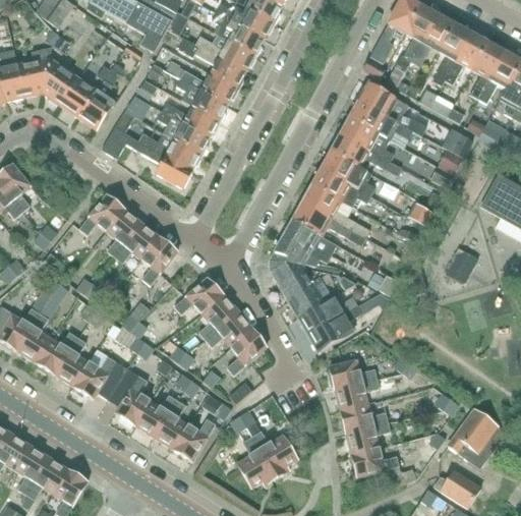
[(0,0),(0,8),(11,0),(0,0)]
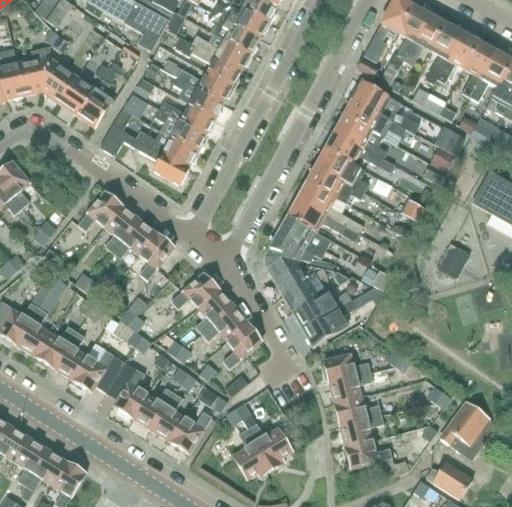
[(57,27),(72,5),(64,0),(42,0),(34,12),(57,27)]
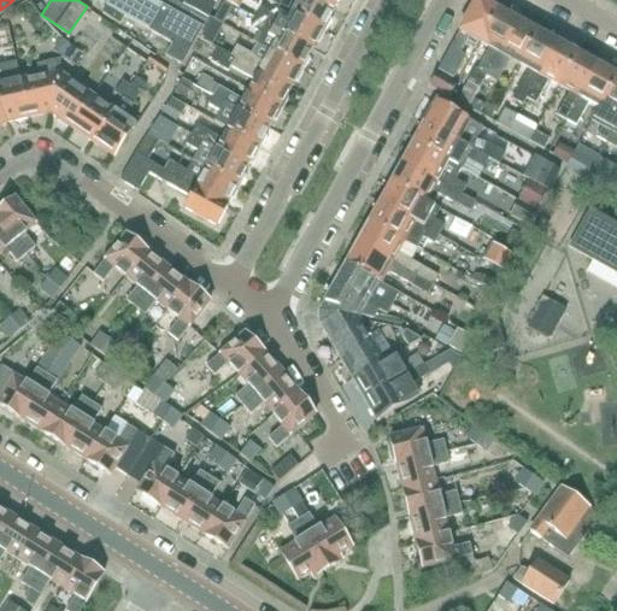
[(103,0),(105,1),(100,10),(122,21),(125,13),(171,40),(165,52),(182,62),(198,33),(207,15),(184,1),(182,0),(103,0)]
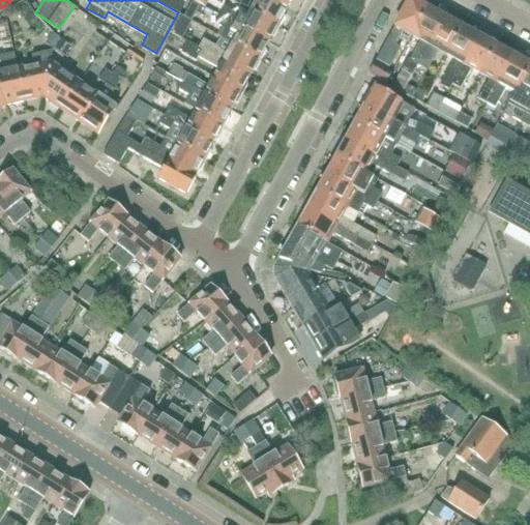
[(178,12),(179,11),(185,0),(159,0),(158,1),(178,12)]
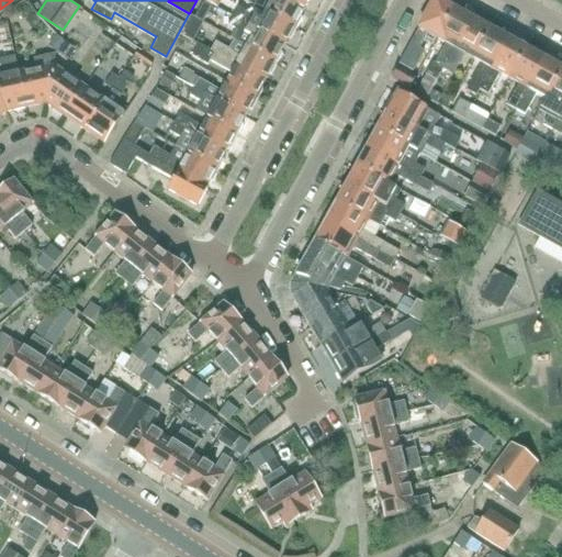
[(203,20),(213,1),(211,0),(202,0),(194,14),(203,20)]
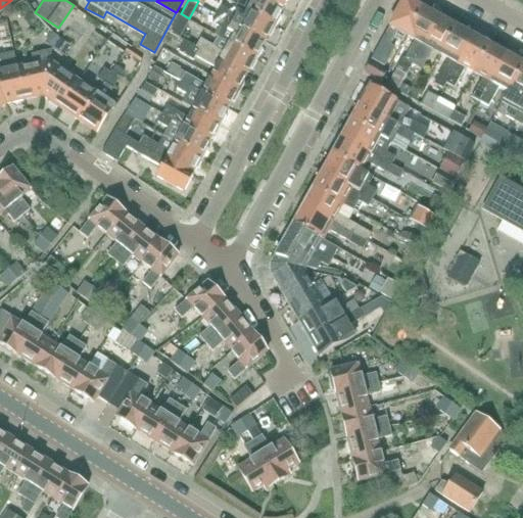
[(231,9),(214,0),(210,0),(207,6),(265,38),(269,32),(271,33),(276,22),(246,6),(236,1),(231,9)]
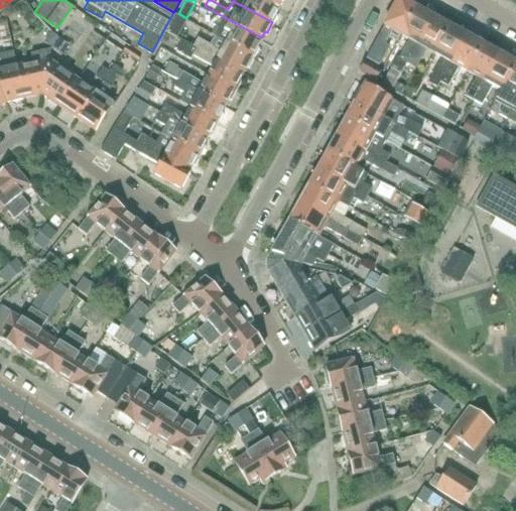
[(247,0),(243,6),(272,22),(277,13),(275,12),(279,5),(270,0),(247,0)]
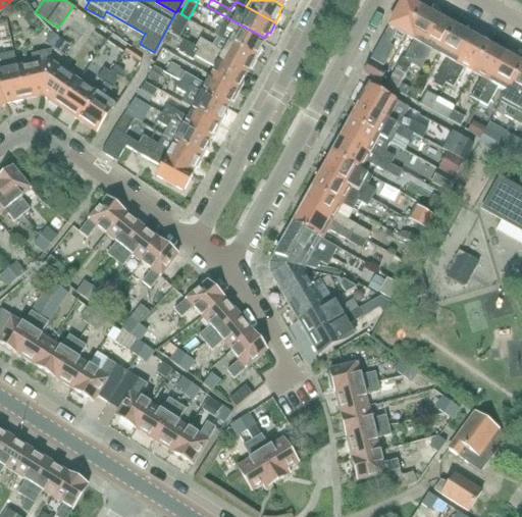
[(405,33),(421,4),(413,0),(401,0),(370,56),(382,62),(390,48),(386,46),(397,28),(405,33)]
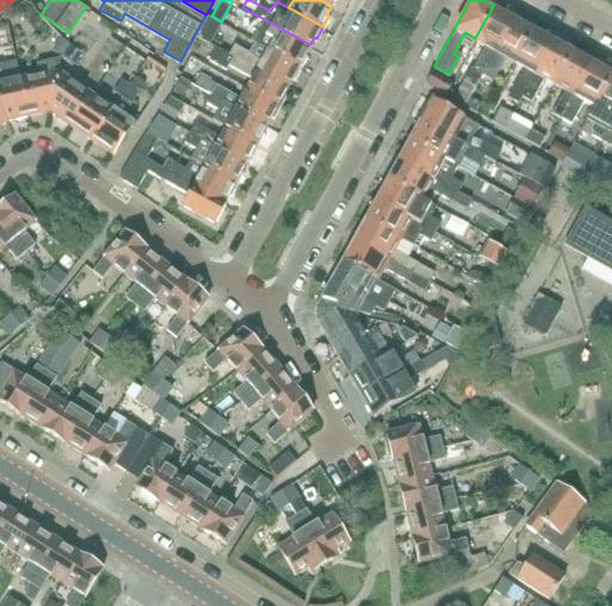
[(505,8),(497,5),(495,6),(494,5),(475,38),(485,43),(472,66),(470,65),(453,97),(465,103),(470,95),(482,72),(513,16),(505,12),(505,8)]
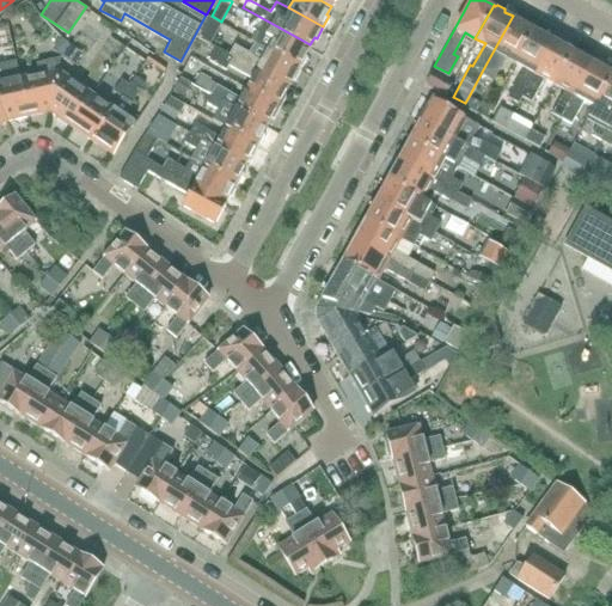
[(301,66),(307,54),(305,53),(310,44),(243,7),(237,17),(261,29),(255,40),(301,66)]
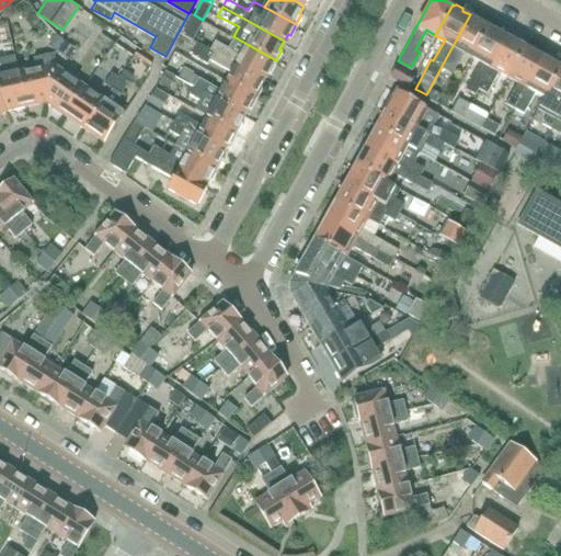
[(203,20),(194,14),(190,12),(189,13),(180,30),(193,37),(203,20)]
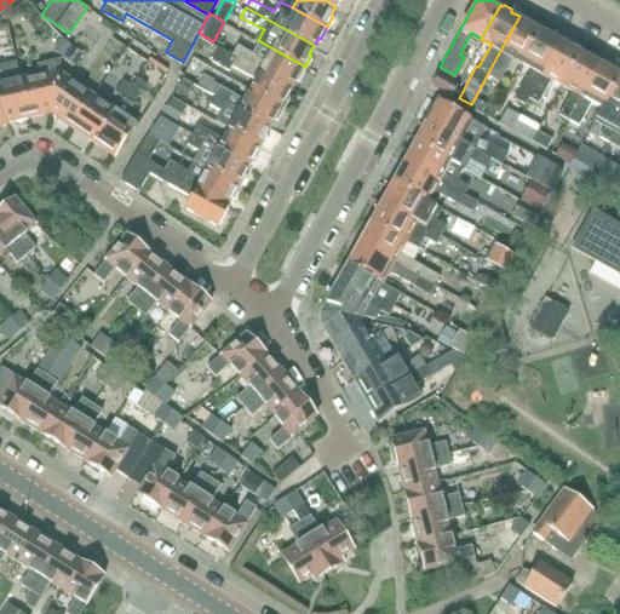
[(530,19),(527,21),(520,16),(488,73),(498,78),(511,55),(521,61),(539,28),(538,27),(537,23),(530,19)]
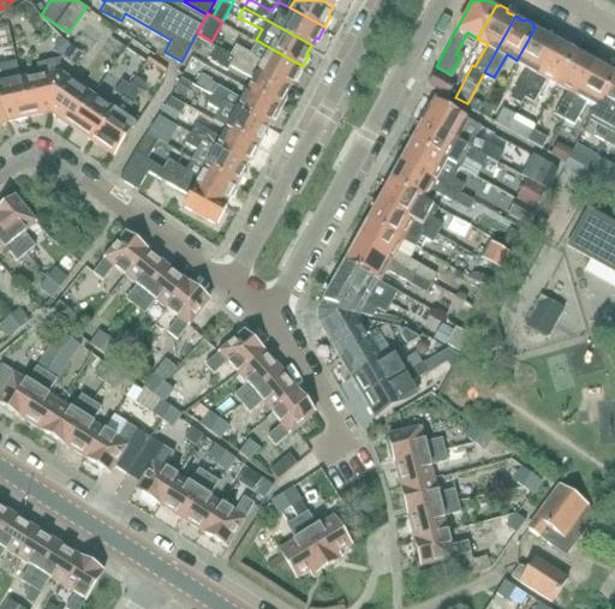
[(555,39),(547,34),(547,30),(541,27),(537,29),(535,28),(517,60),(526,65),(511,95),(520,101),(525,94),(555,39)]
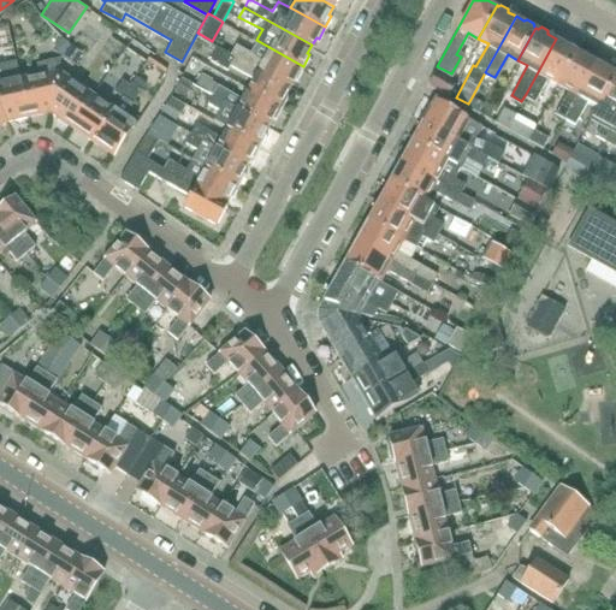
[(60,53),(69,40),(61,35),(53,47),(60,53)]
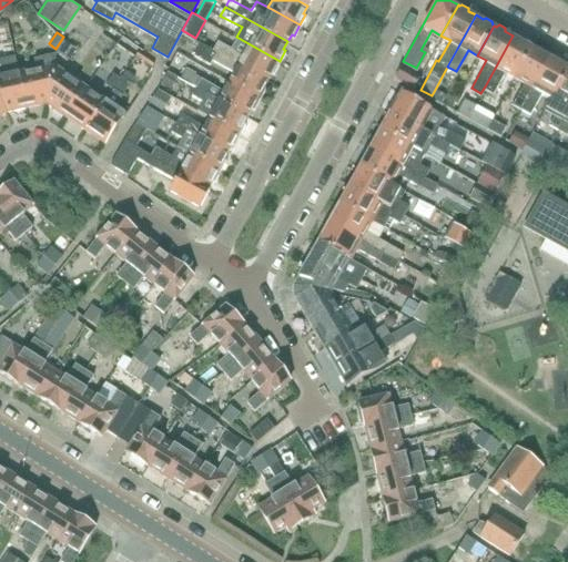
[(231,47),(210,34),(205,43),(267,78),(272,70),(274,71),(280,61),(236,37),(231,47)]
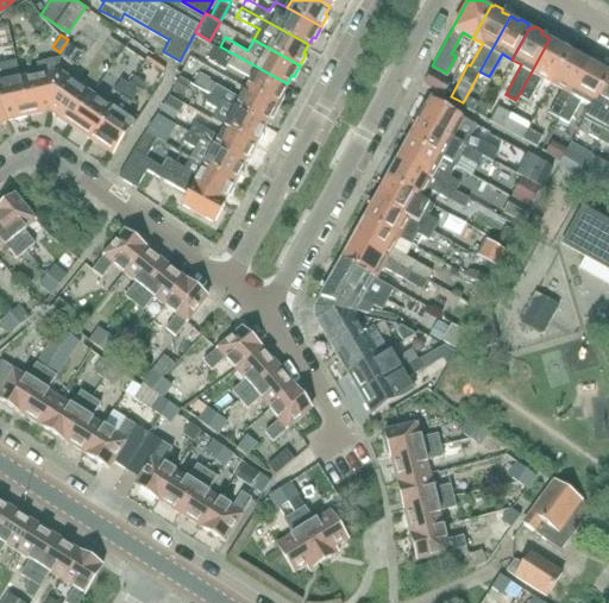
[(560,41),(558,43),(550,38),(520,93),(529,99),(541,76),(552,82),(570,49),(567,48),(567,44),(560,41)]
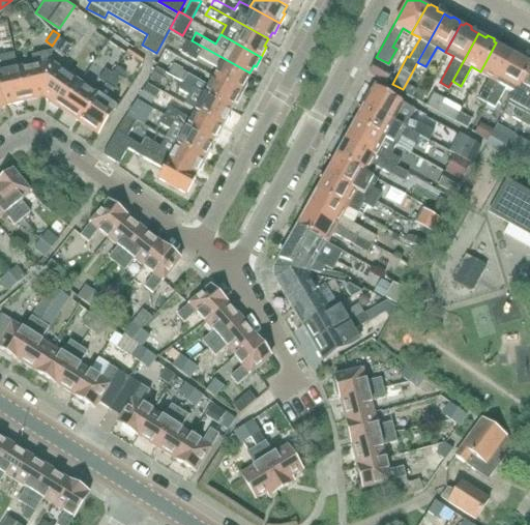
[(59,34),(52,46),(59,50),(66,39),(59,34)]
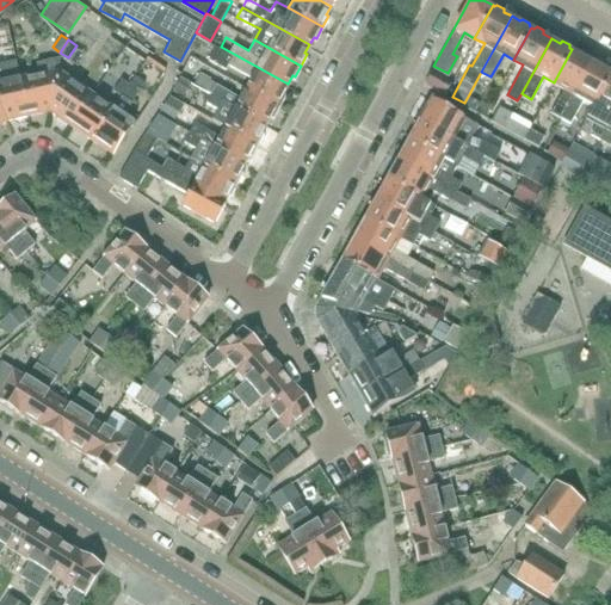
[(288,84),(221,47),(216,43),(209,56),(226,66),(228,62),(252,75),(246,85),(279,104),(287,93),(283,91),(288,84)]
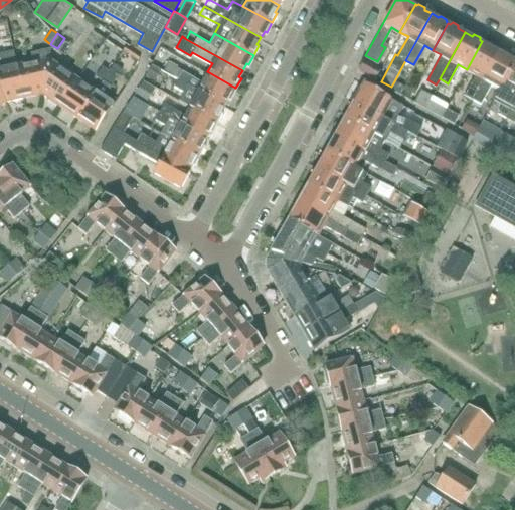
[(498,50),(492,47),(491,44),(486,41),(483,42),(482,41),(467,69),(475,73),(465,93),(473,98),(498,50)]
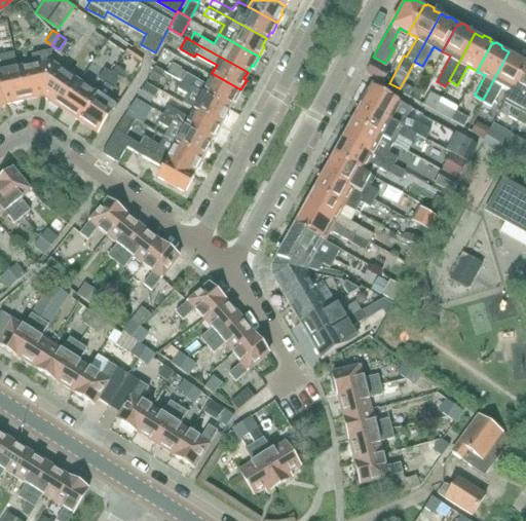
[(43,94),(49,58),(52,47),(32,51),(34,62),(17,65),(25,97),(43,94)]
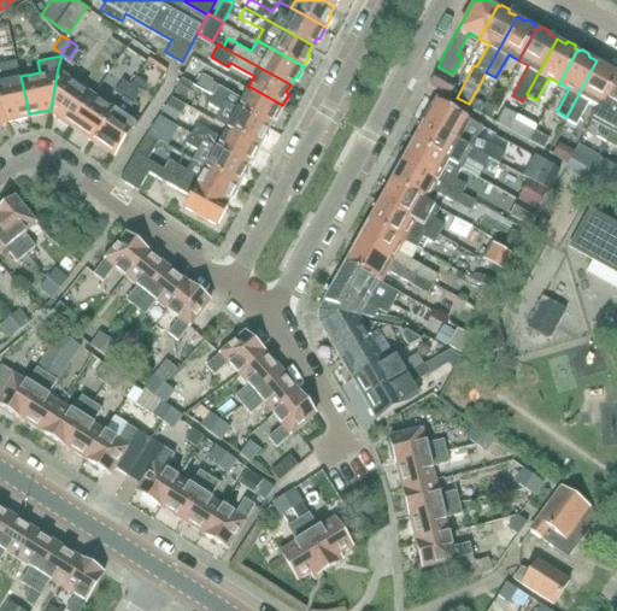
[(0,62),(0,104),(7,118),(29,113),(21,76),(16,58),(0,62)]
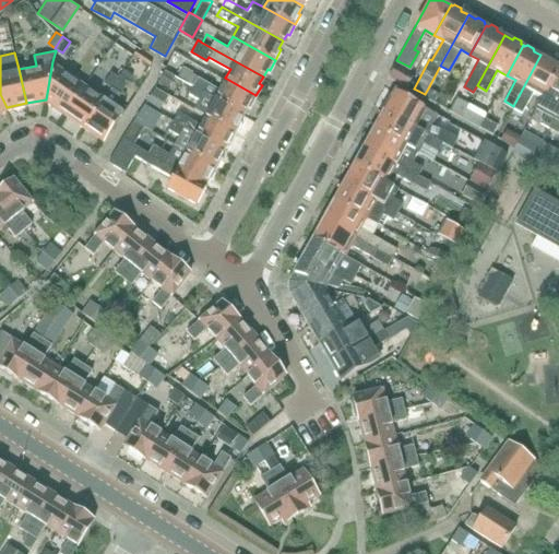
[(551,58),(548,59),(540,55),(513,106),(522,110),(533,90),(543,95),(558,66),(557,65),(557,61),(551,58)]
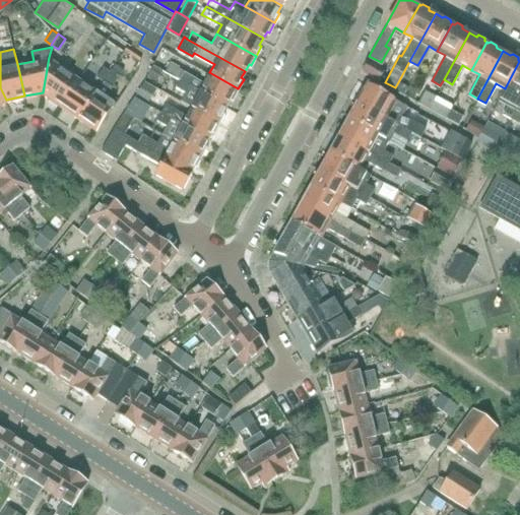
[(60,105),(78,77),(49,57),(43,92),(60,105)]
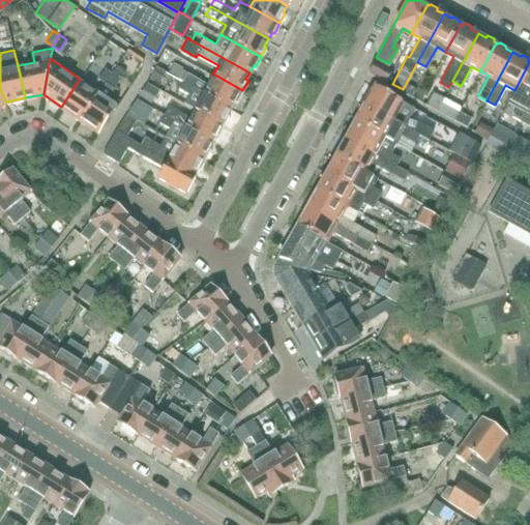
[(385,81),(391,69),(375,60),(369,70),(385,81)]
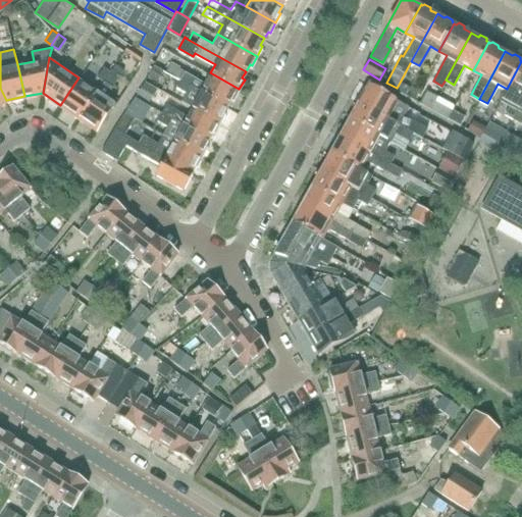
[(521,100),(521,60),(521,61),(507,89),(502,97),(511,102),(505,113),(513,117),(521,100)]
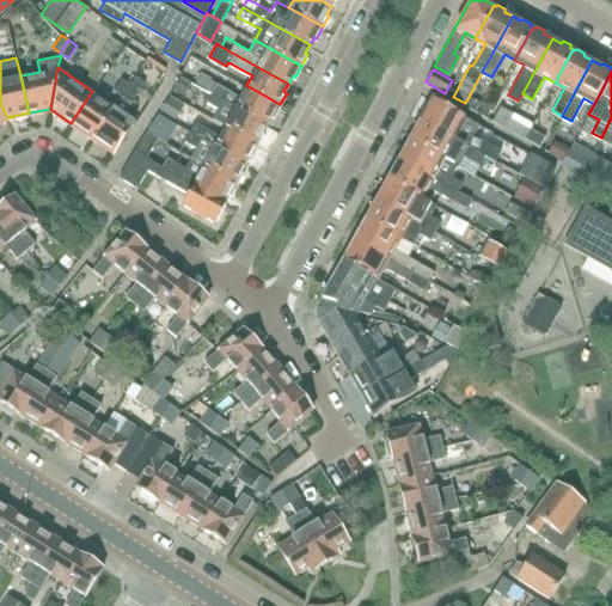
[(240,96),(204,75),(200,73),(195,81),(200,85),(263,120),(267,122),(271,114),(274,116),(280,104),(246,85),(240,96)]
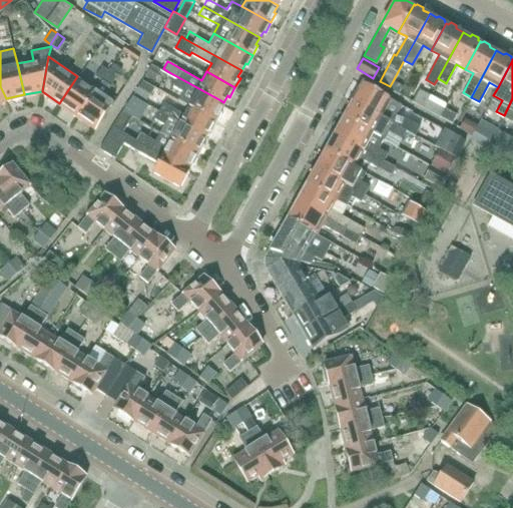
[(154,78),(160,67),(151,62),(145,73),(154,78)]
